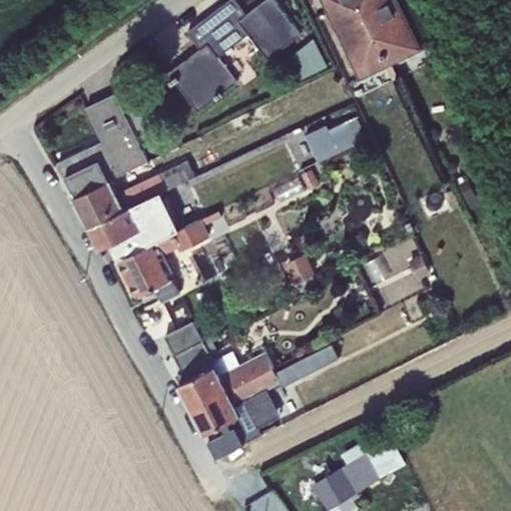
[(168,73),(197,112),(237,82),(217,57),(247,34),(267,60),(300,35),(273,0),(265,0),(245,14),(234,0),(228,0),(186,32),(199,50),(168,73)]
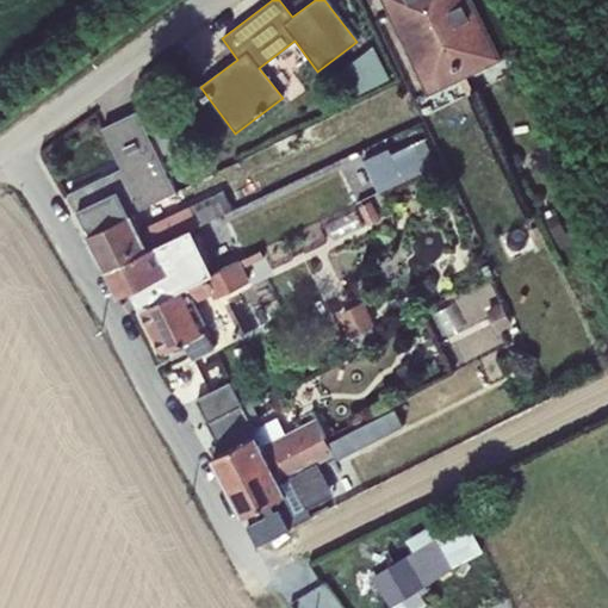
[(383,0),(429,94),(464,78),(426,0),(383,0)]
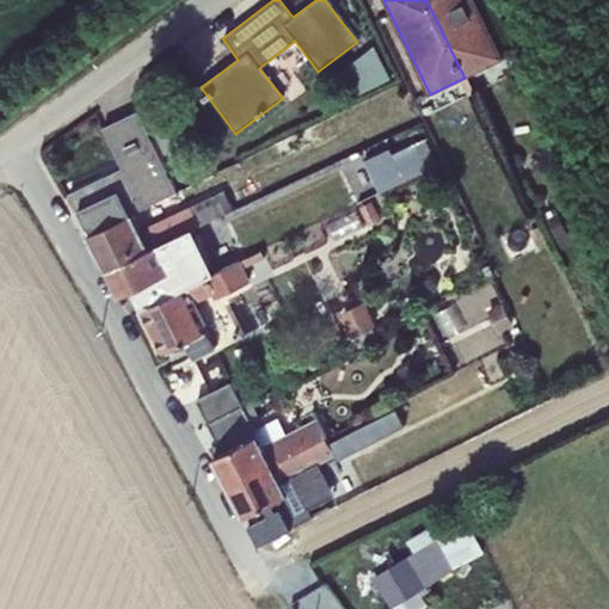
[(426,0),(465,78),(502,60),(472,0),(426,0)]
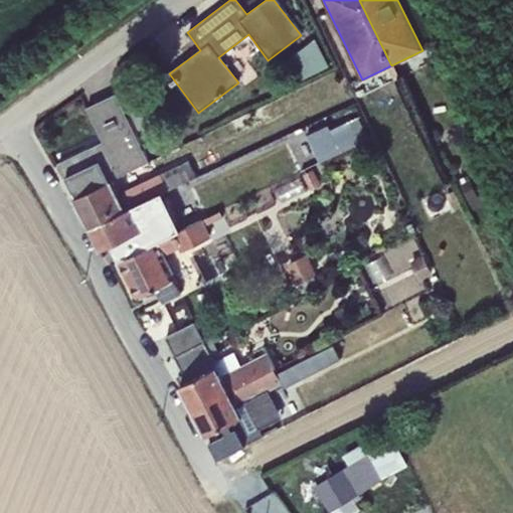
[(314,37),(283,62),(298,82),(329,67),(314,37)]
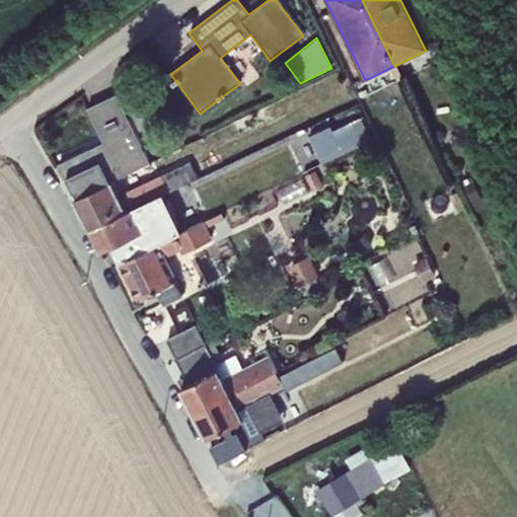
[(74,199),(109,181),(148,163),(116,94),(87,109),(87,111),(94,107),(115,149),(90,160),(86,153),(58,165),(74,199)]
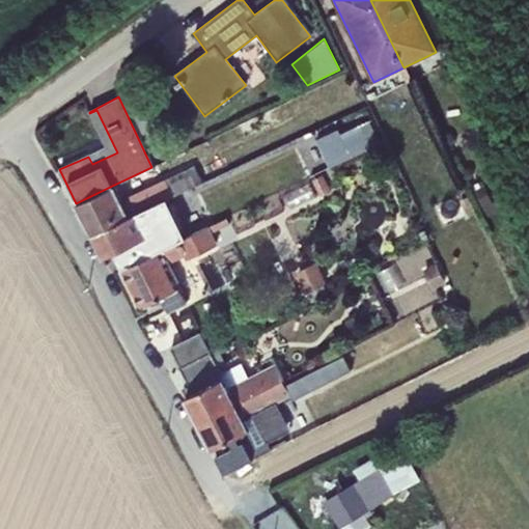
[(92,164),(117,152),(96,110),(89,113),(106,147),(88,157),(92,164)]
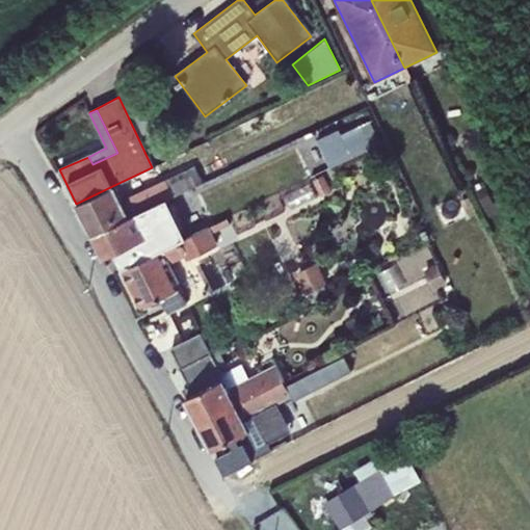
[(316,141),(329,169),(379,146),(368,123),(342,135),(340,130),(316,141)]
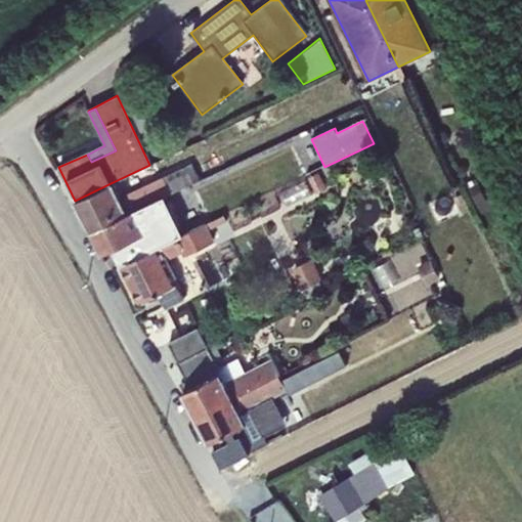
[(75,201),(90,232),(165,197),(198,179),(190,164),(118,199),(111,183),(75,201)]
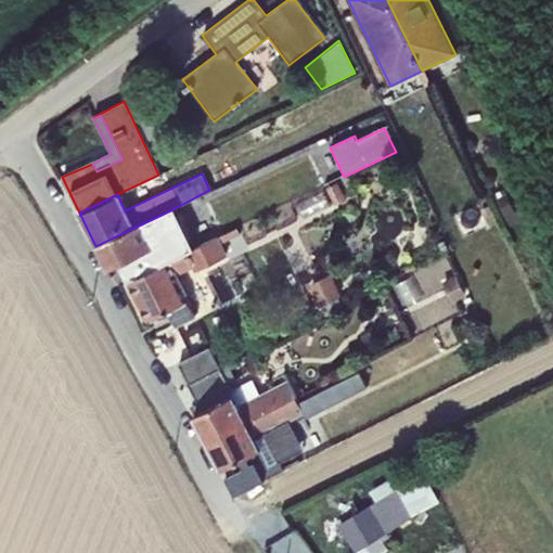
[(337,182),(324,189),(334,209),(347,203),(337,182)]
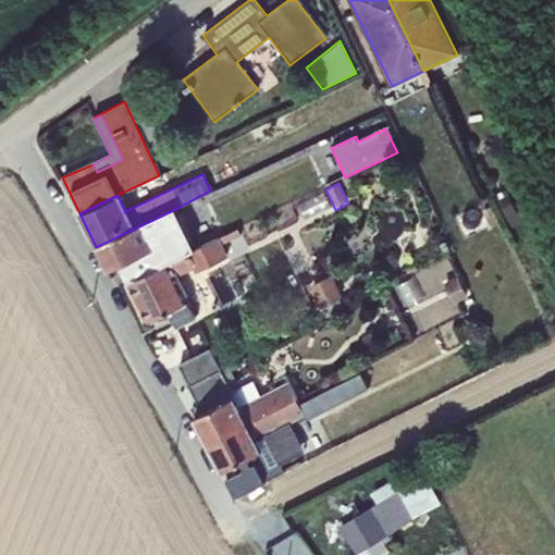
[(509,230),(529,220),(525,210),(516,214),(505,189),(494,194),(509,230)]
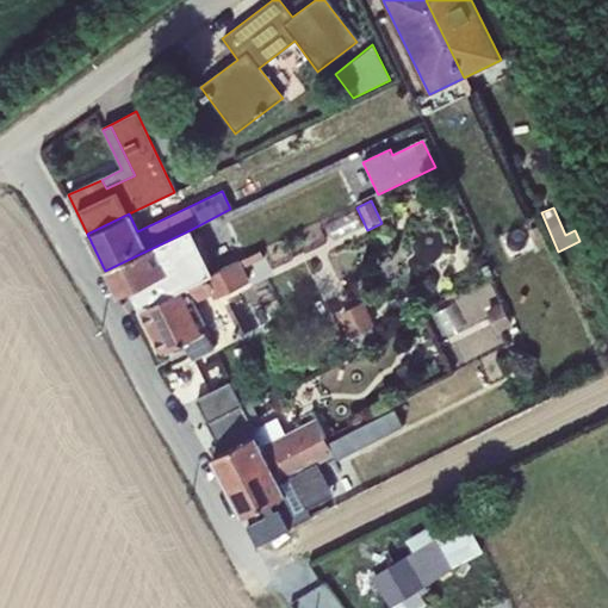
[(131,290),(141,309),(213,273),(192,229),(105,271),(122,303),(123,303),(119,296),(131,290)]
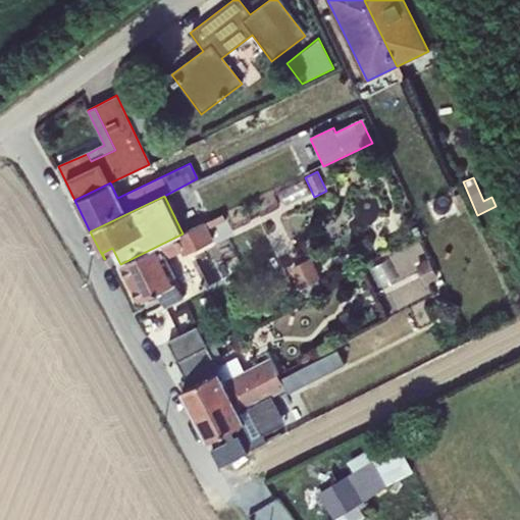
[(163,306),(183,297),(165,259),(180,252),(183,256),(213,241),(208,229),(225,221),(222,215),(183,234),(120,264),(139,302),(157,293),(163,306)]
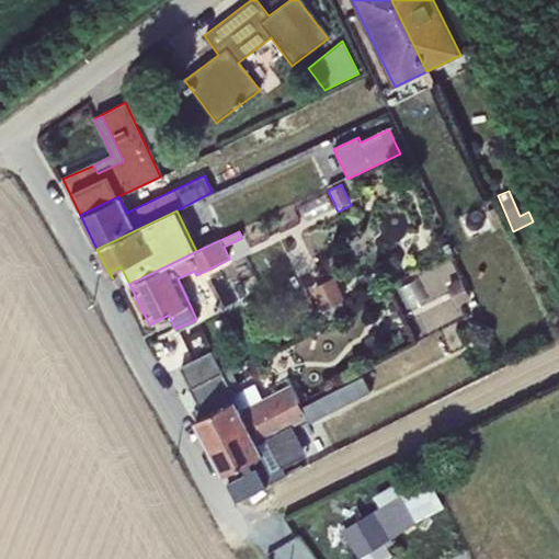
[(309,287),(320,311),(344,300),(333,276),(309,287)]
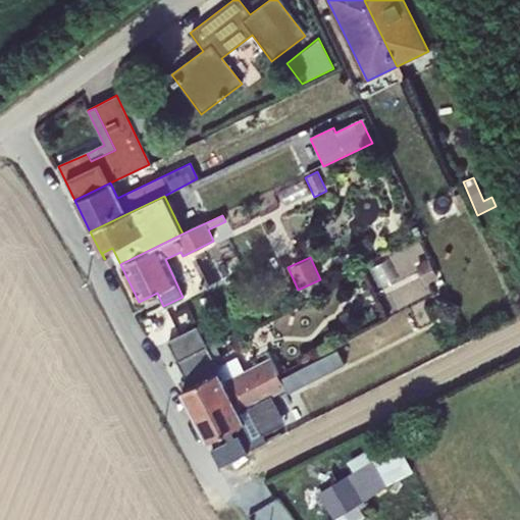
[(428,260),(415,266),(423,286),(437,279),(428,260)]
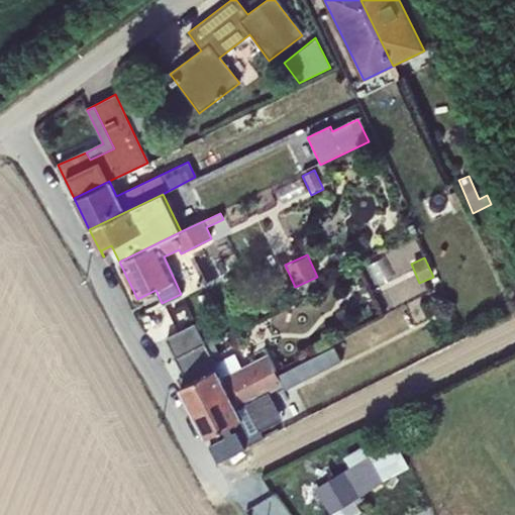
[(411,273),(377,291),(387,309),(421,291),(411,273)]
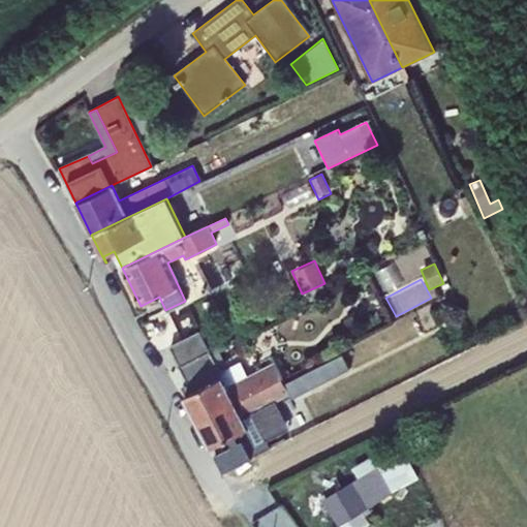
[(168,346),(179,366),(209,351),(199,331),(168,346)]
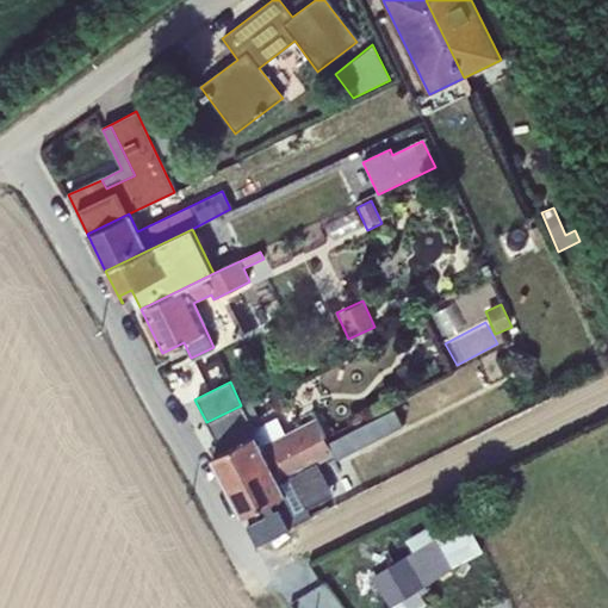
[(250,401),(241,405),(250,425),(260,420),(250,401)]
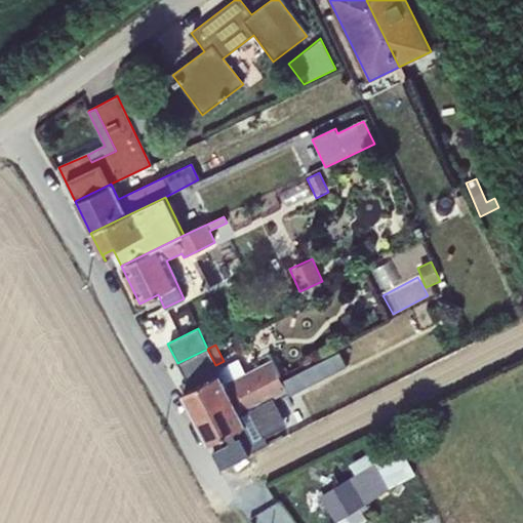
[(184,392),(197,417),(280,376),(272,360),(245,373),(238,359),(217,368),(215,365),(207,349),(177,363),(190,389),(184,392)]
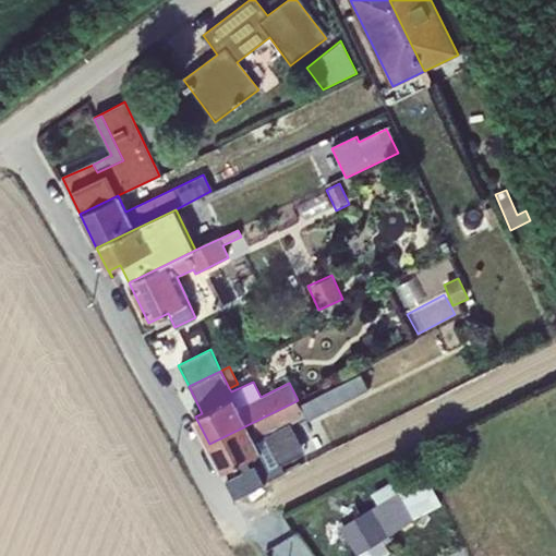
[(209,444),(224,471),(272,446),(267,437),(291,424),(305,417),(307,421),(331,409),(321,388),(298,400),(209,444)]
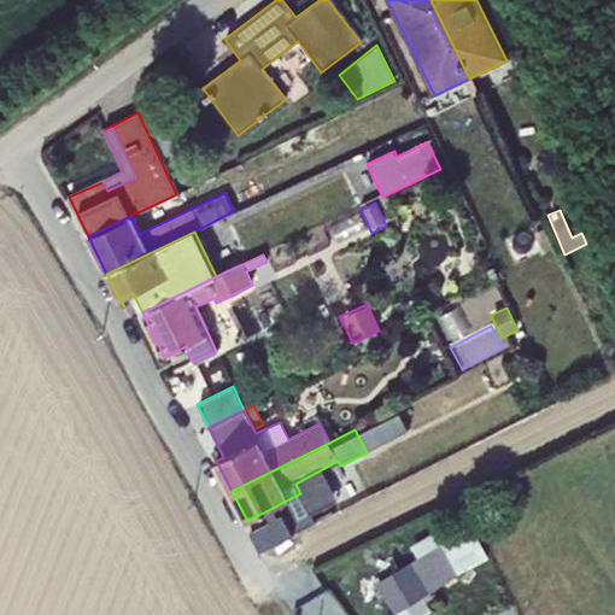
[(247,521),(262,550),(315,522),(311,515),(339,502),(322,469),(296,484),(300,493),(247,521)]
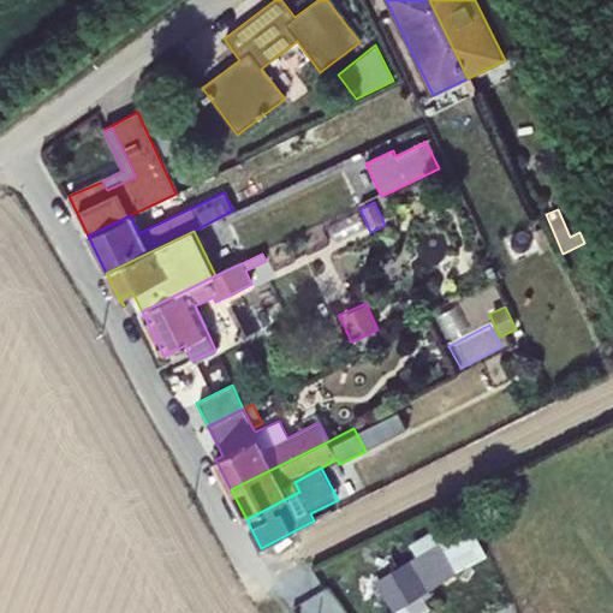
[(432,531),(409,546),(416,557),(376,579),(396,612),(423,612),(428,609),(423,601),(433,595),(430,590),(486,558),(462,516),(433,533),(432,531)]
